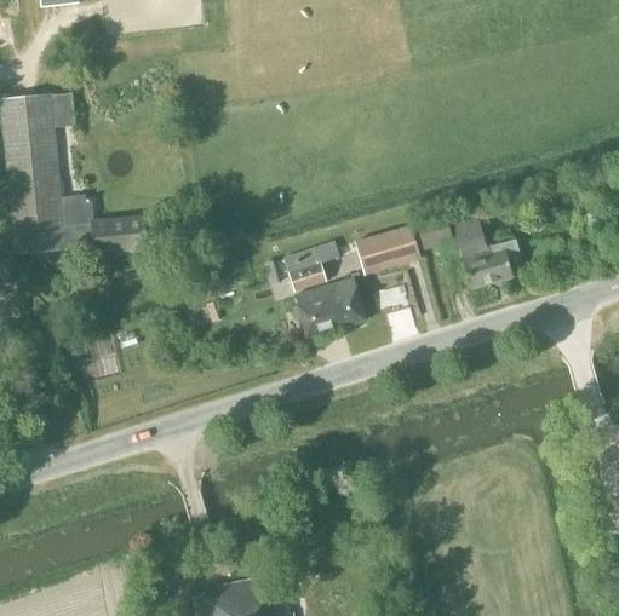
[(61,200),(58,172),(53,124),(74,122),(72,91),(51,93),(0,97),(0,99),(16,251),(67,246),(66,245),(93,242),(95,252),(147,247),(143,214),(92,220),(90,196),(61,200)]
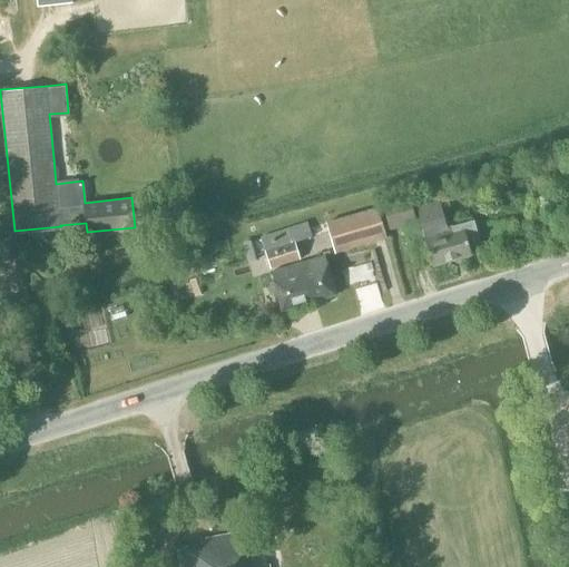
[(553,169),(563,167),(561,155),(551,157),(553,169)]
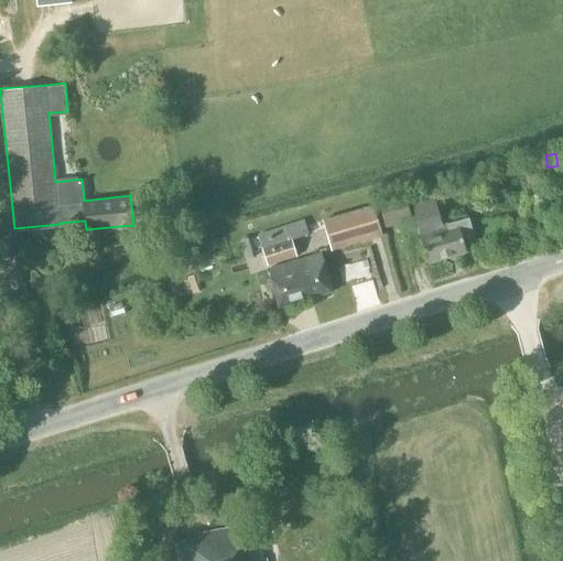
[(413,218),(405,193),(379,200),(386,226),(413,218)]
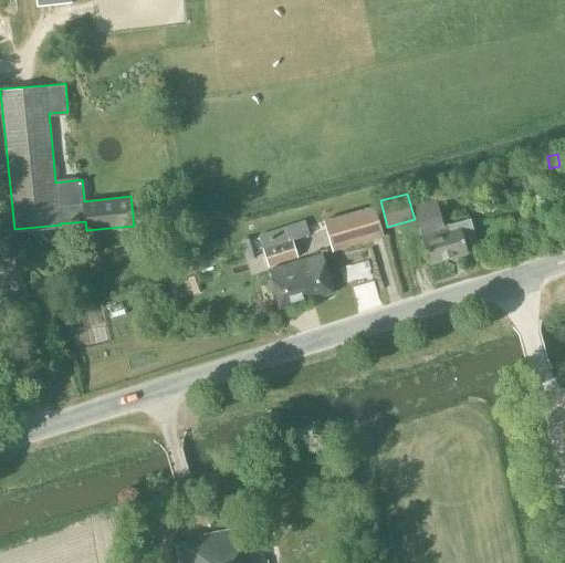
[(449,223),(449,222),(443,225),(436,195),(414,201),(421,231),(430,262),(468,251),(464,240),(475,237),(470,217),(449,223)]
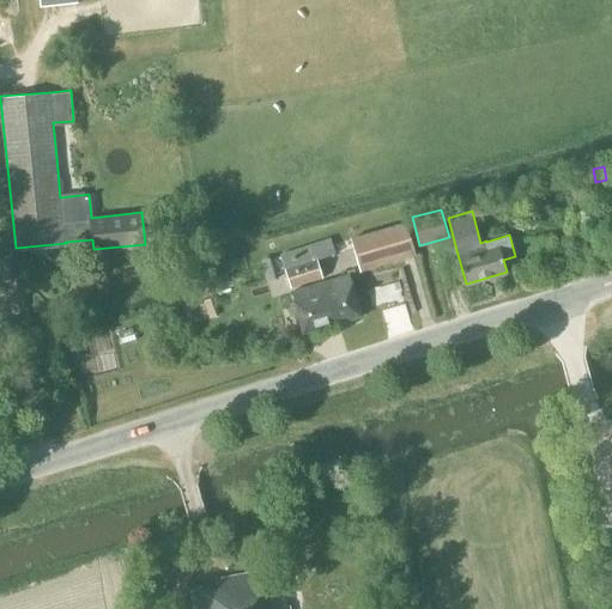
[(407,221),(352,237),(362,269),(417,254),(407,221)]
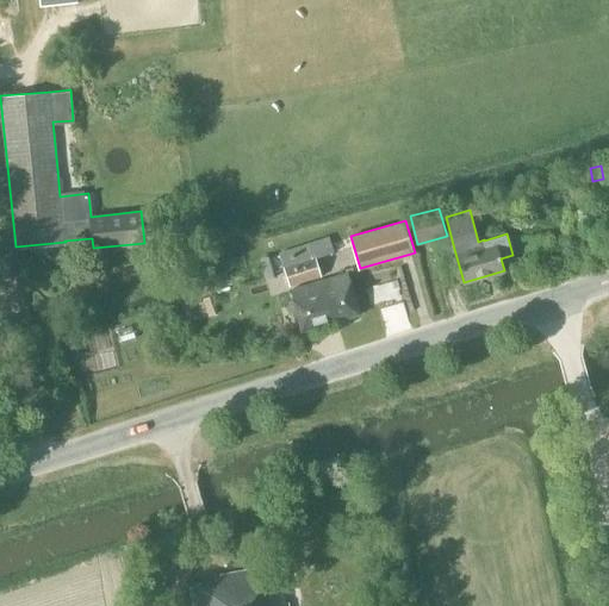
[(330,236),(279,251),(290,283),(321,274),(316,257),(334,251),(330,236)]
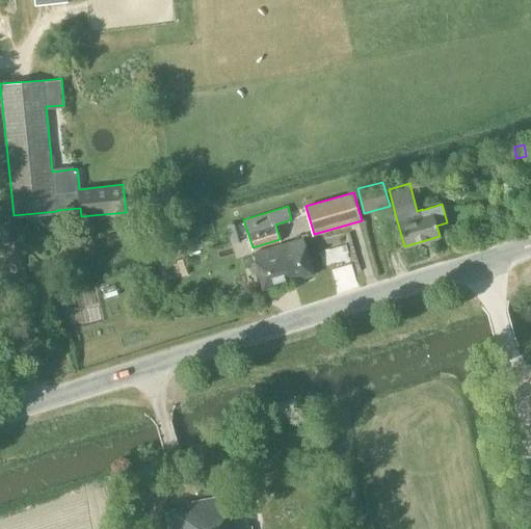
[(263,288),(314,272),(306,246),(303,237),(253,252),(256,260),(255,260),(263,288)]
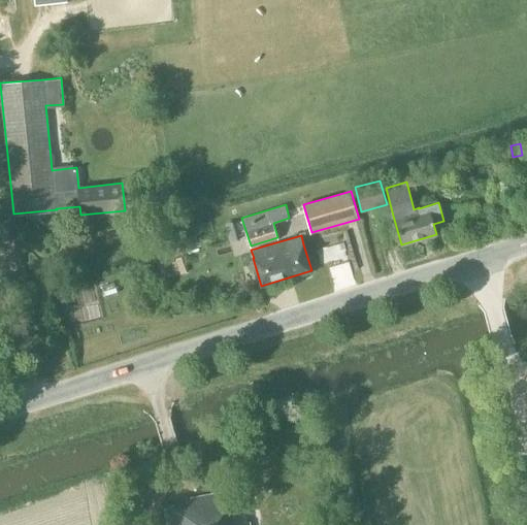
[(337,277),(355,276),(354,259),(337,260),(337,277)]
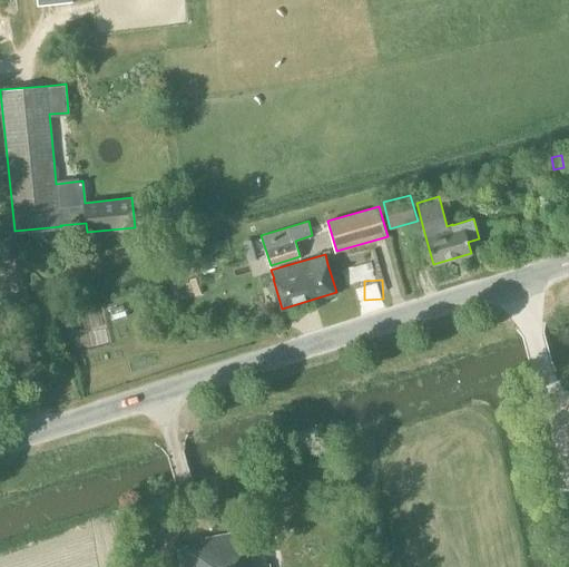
[(26,322),(23,295),(0,297),(0,314),(1,324),(26,322)]
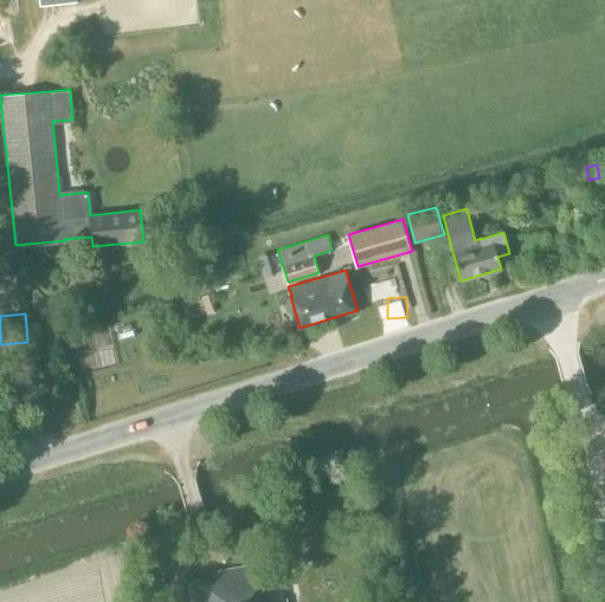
[(285,601),(280,562),(213,571),(214,577),(191,581),(193,601),(285,601)]
